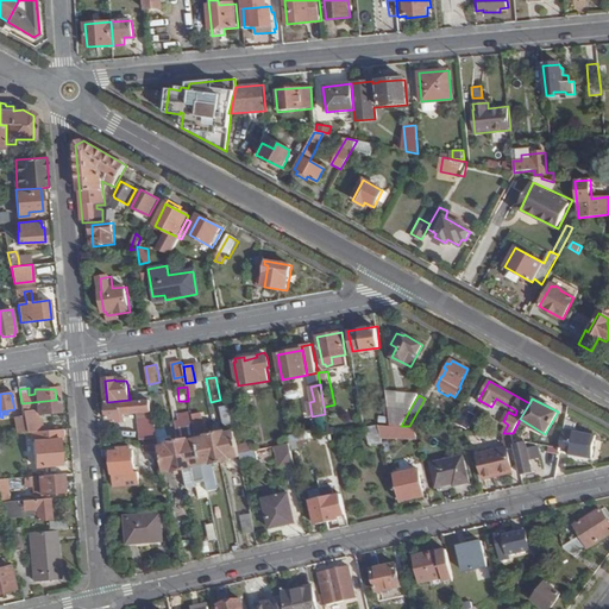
[(22,403),(24,415),(25,421),(36,420),(36,414),(57,412),(56,400),(22,403)]
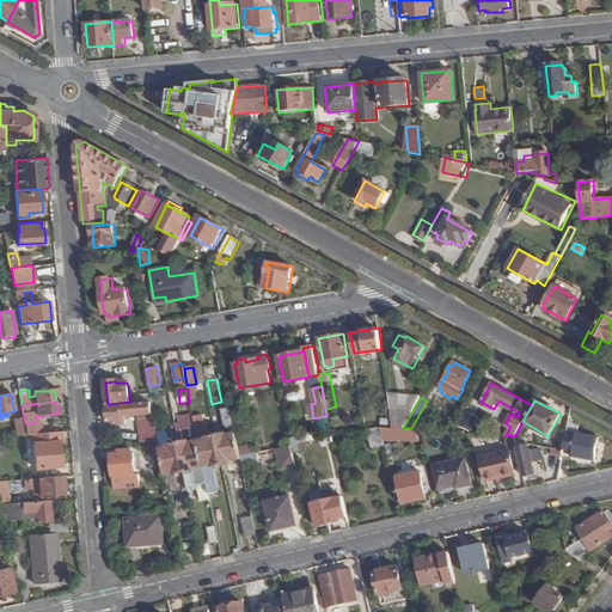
[(153,403),(108,405),(109,421),(120,421),(120,424),(126,423),(126,416),(138,415),(139,424),(155,423),(153,403)]
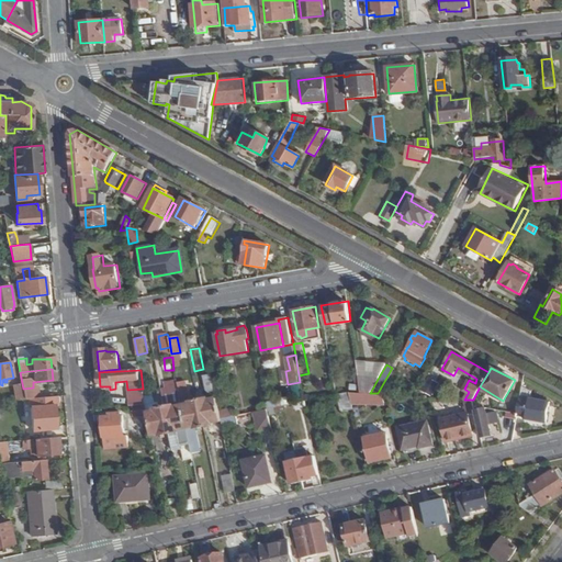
[(374,378),(357,372),(360,392),(370,393),(381,373),(378,371),(374,378)]
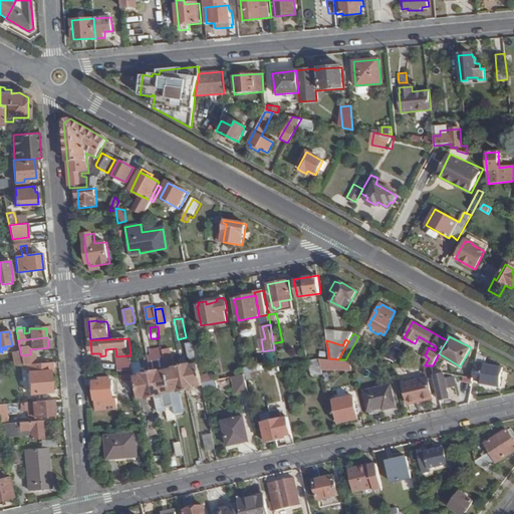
[(197,357),(194,342),(187,343),(189,358),(197,357)]
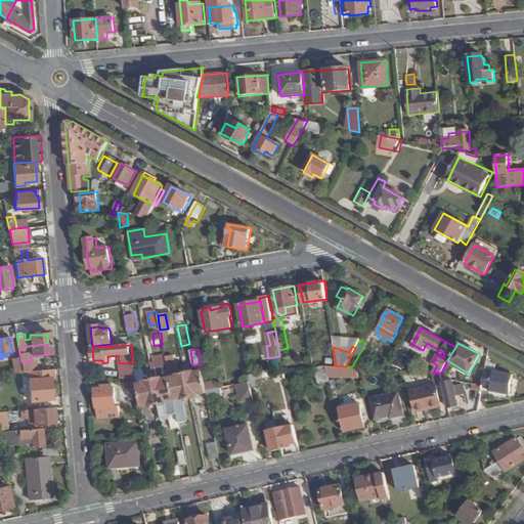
[(394,362),(402,366),(408,355),(399,351),(394,362)]
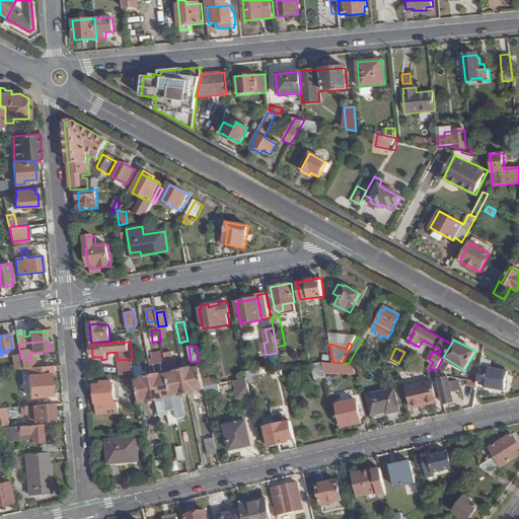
[(165,359),(166,369),(174,368),(171,353),(164,354),(165,359)]
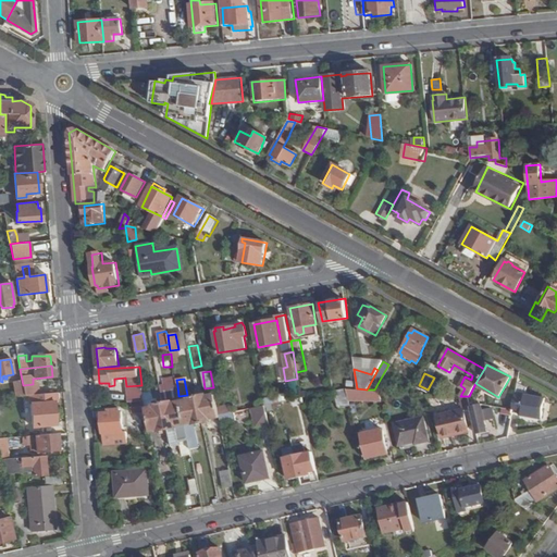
[(13,382),(15,396),(24,395),(23,385),(22,380),(13,382)]
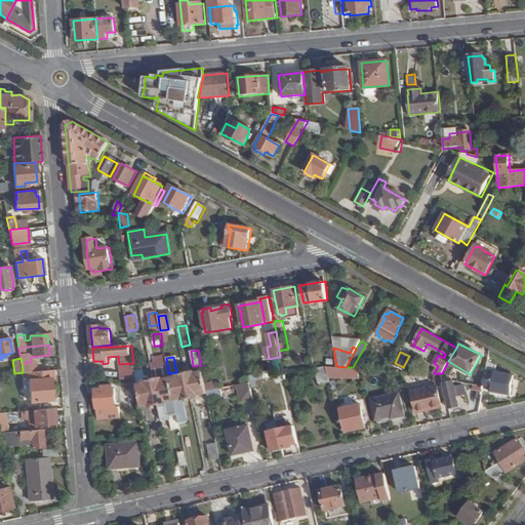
[(496,366),(488,361),(484,387),(483,390),(511,395),(514,376),(496,372),(496,366)]
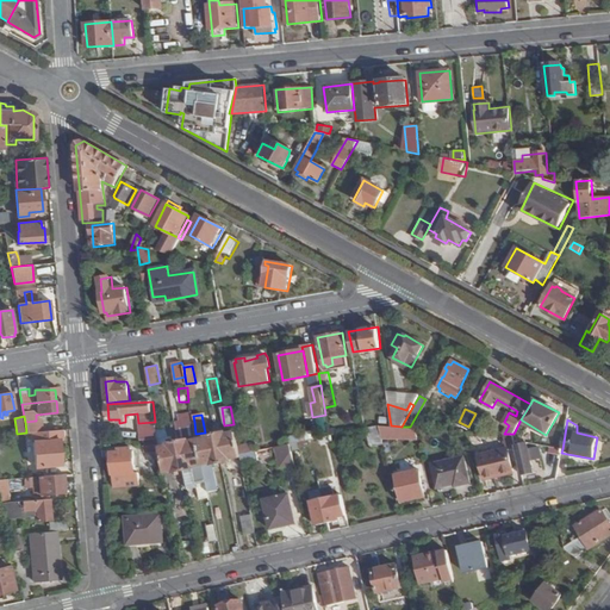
[(25,422),(26,433),(36,433),(41,431),(39,421),(36,421),(25,422)]
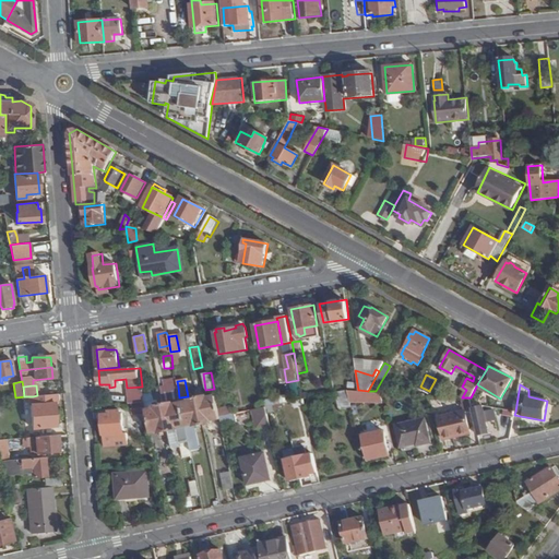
[(164,405),(166,418),(183,415),(181,403),(179,397),(178,387),(161,390),(164,405)]
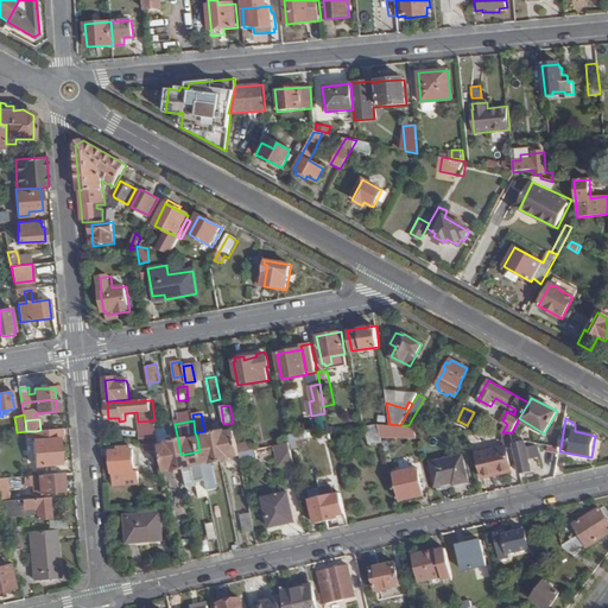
[(379,423),(366,426),(371,445),(384,442),(381,432),(379,423)]
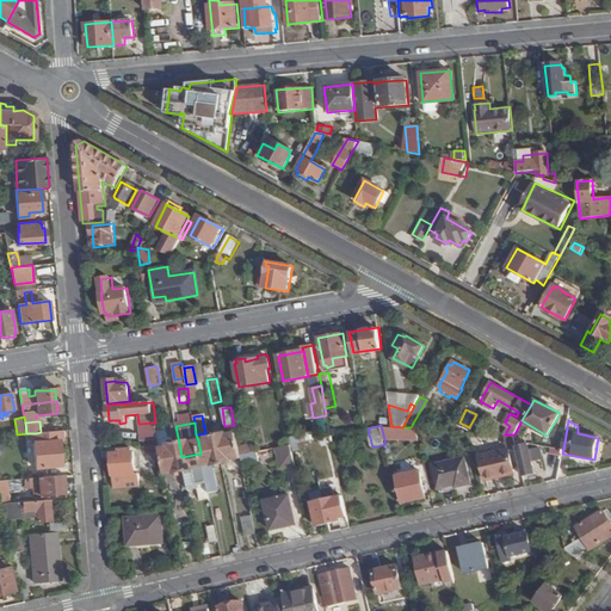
[(392,426),(381,425),(383,434),(419,436),(418,429),(411,427),(402,427),(392,426)]
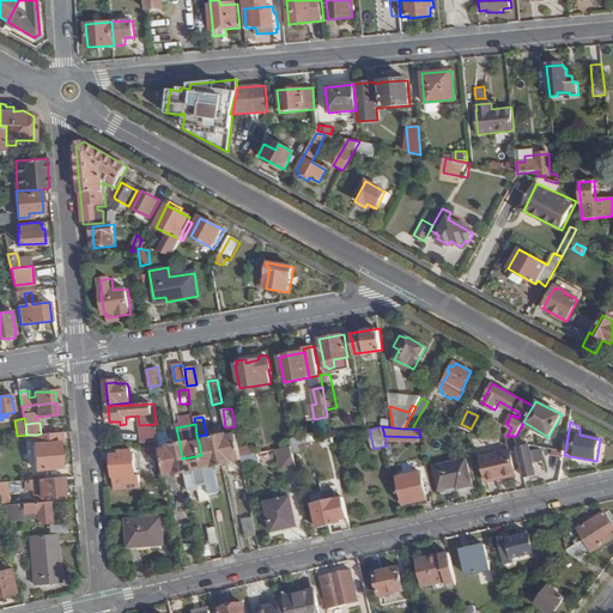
[(41,434),(36,435),(37,469),(62,467),(60,442),(64,442),(64,432),(41,434)]
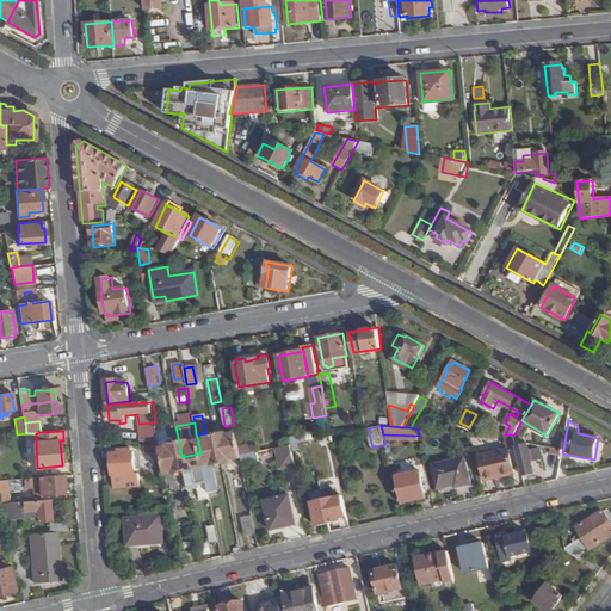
[(514,434),(516,444),(516,445),(525,444),(523,432),(514,434)]
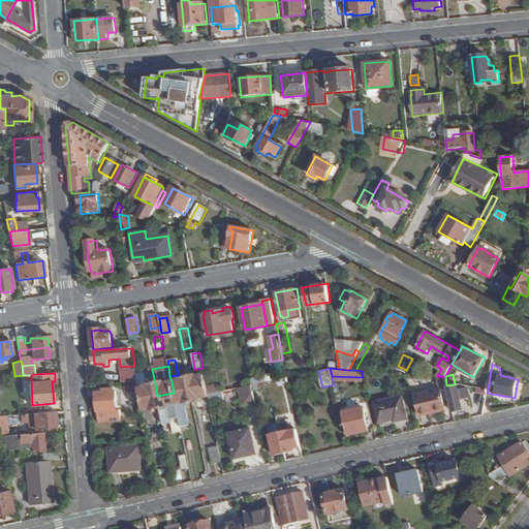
[(187,376),(190,389),(206,385),(205,375),(196,377),(196,375),(187,376)]
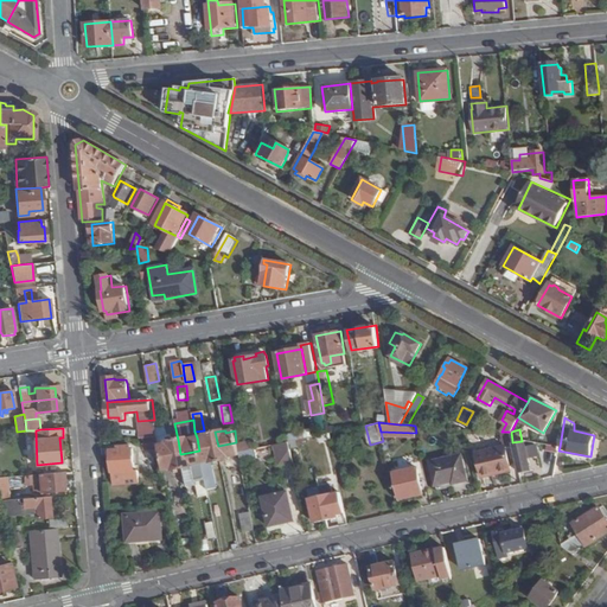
[(197,438),(199,451),(218,446),(215,432),(205,434),(205,436),(197,438)]
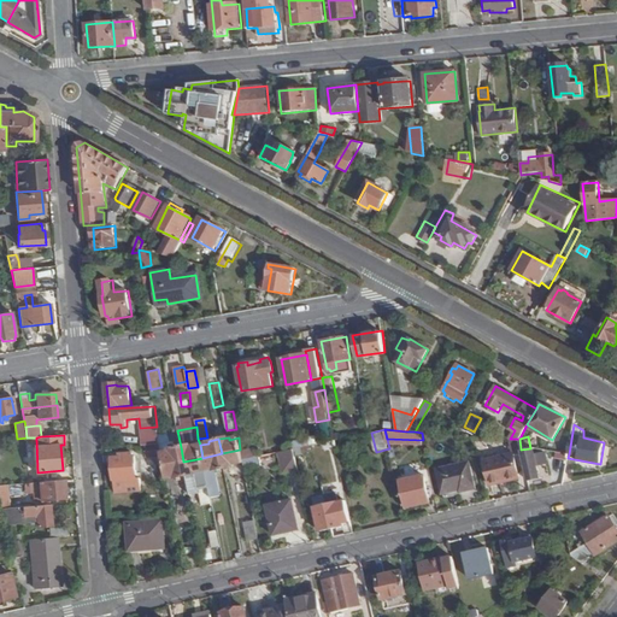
[(512,439),(510,439),(511,451),(521,448),(519,439),(512,439)]
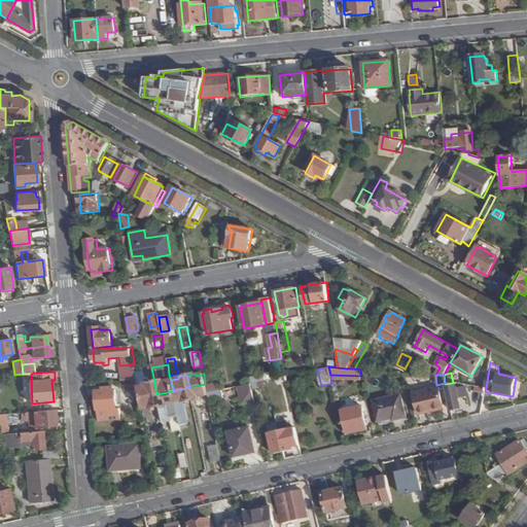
[(137,380),(125,381),(125,389),(138,388),(138,386),(137,380)]
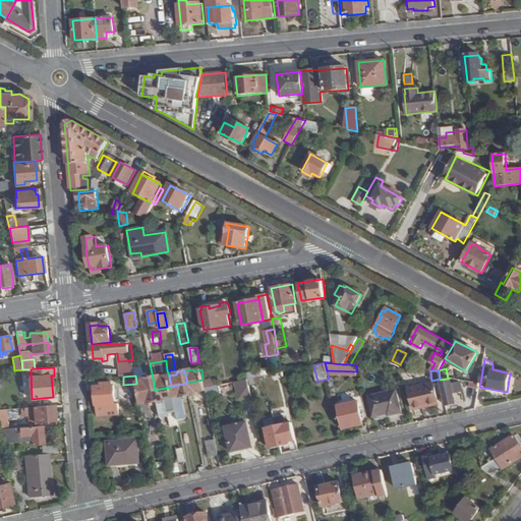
[(138,393),(155,390),(153,378),(145,380),(146,381),(136,382),(136,384),(138,393)]
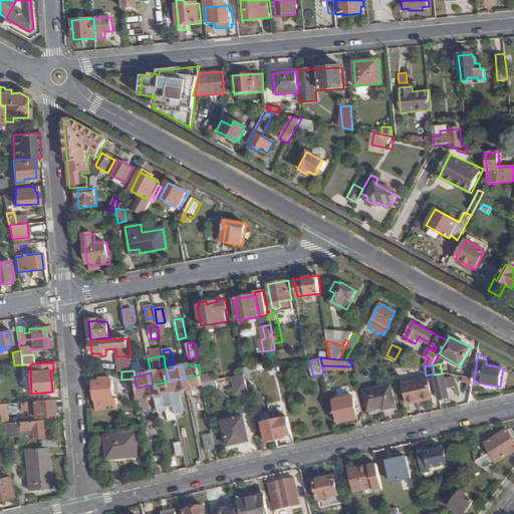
[(237,394),(250,392),(247,373),(245,373),(234,375),(237,394)]
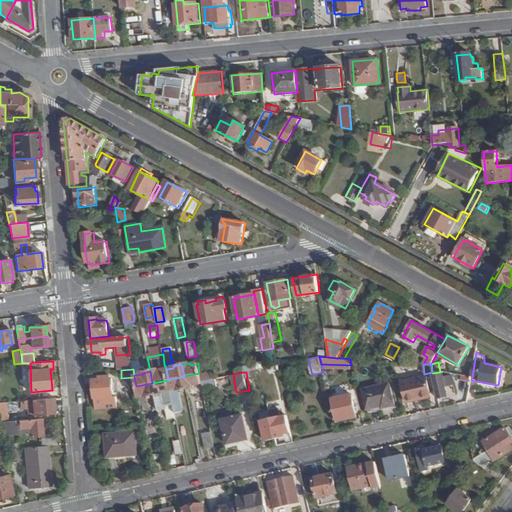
[(432,373),(437,399),(446,397),(444,386),(453,384),(452,376),(442,378),(441,372),(440,372),(432,373)]
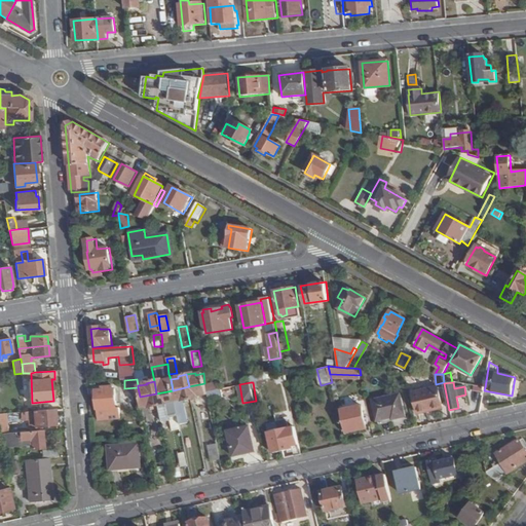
[(189,386),(191,399),(200,397),(199,396),(207,393),(207,391),(205,385),(204,383),(189,386)]
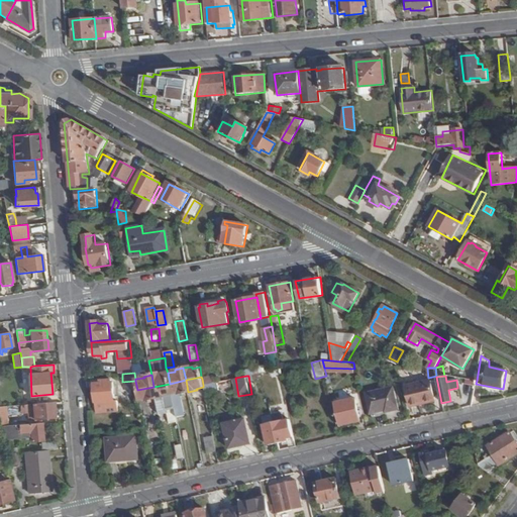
[(202,379),(203,385),(213,382),(212,377),(202,379)]
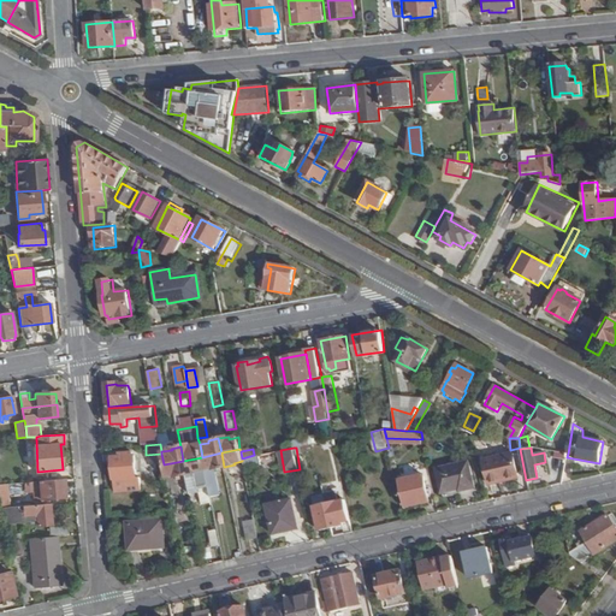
[(242,458),(242,461),(244,468),(279,460),(277,451),(254,455),(242,458)]
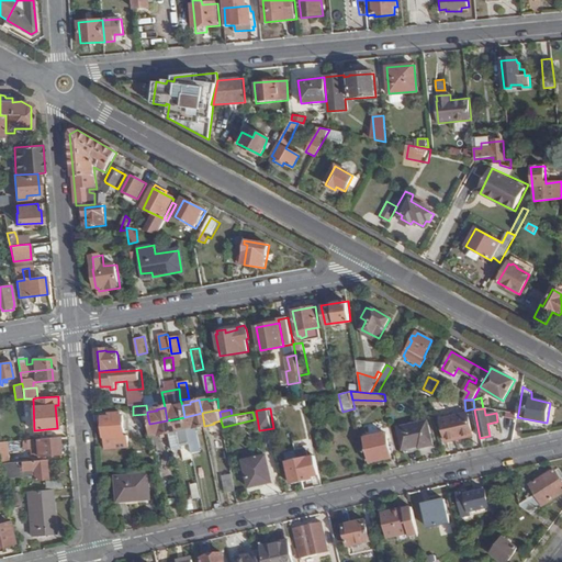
[(104,437),(124,436),(122,416),(121,416),(120,413),(108,414),(109,417),(102,417),(104,437)]
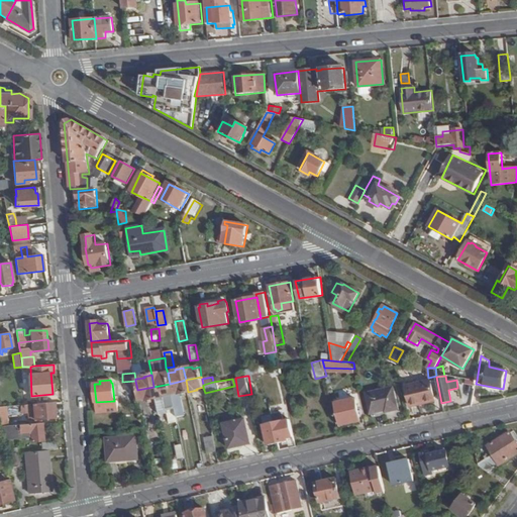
[(170,384),(172,394),(177,392),(179,392),(180,394),(188,392),(186,380),(170,384)]
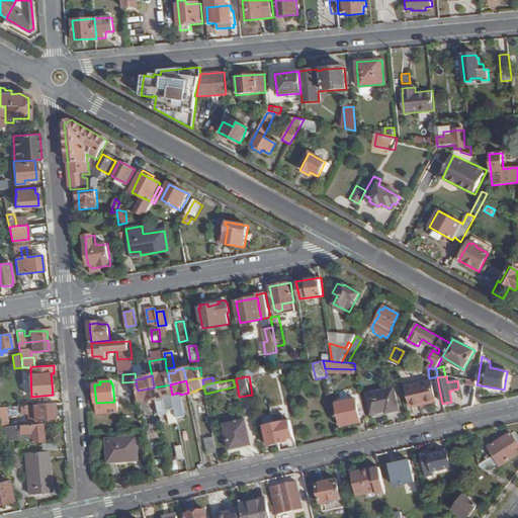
[(407,385),(412,408),(436,402),(431,380),(407,385)]
